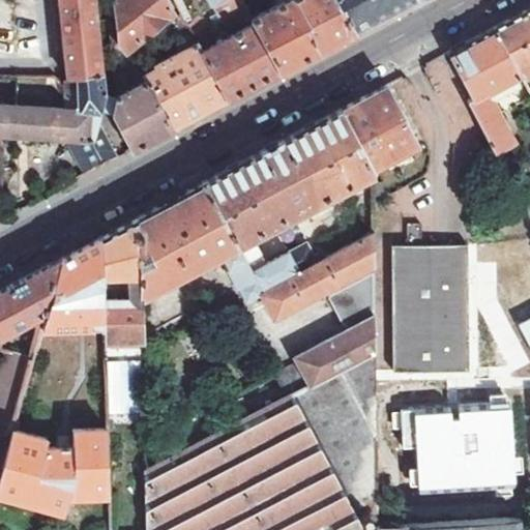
[(69,77),(104,74),(95,0),(60,0),(65,41),(69,77)]
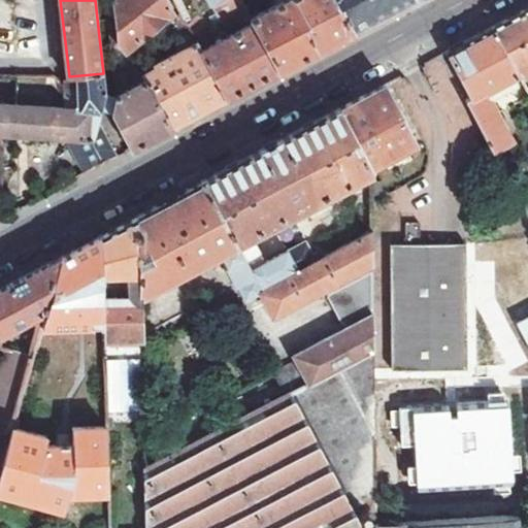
[(119,43),(124,50),(170,13),(163,0),(116,0),(114,1),(119,43)]
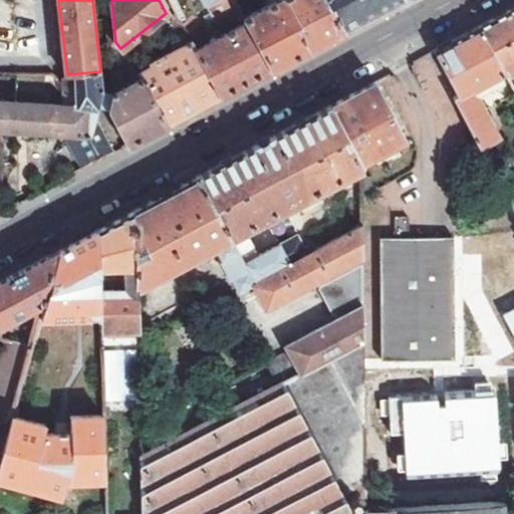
[(201,0),(214,21),(221,24),(240,14),(233,0),(232,0),(201,0)]
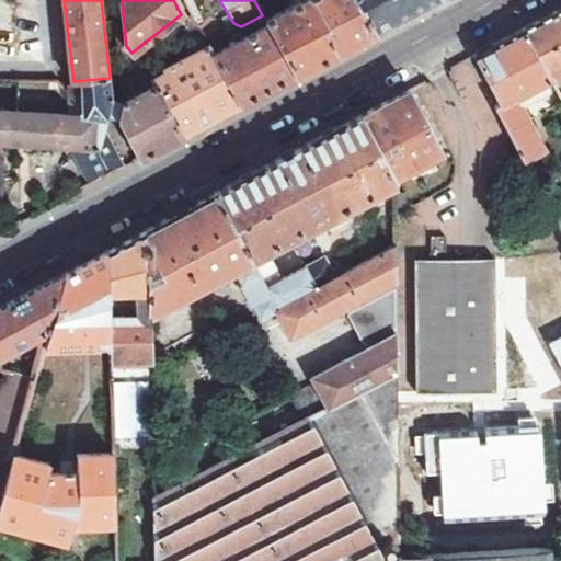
[(300,0),(264,20),(267,25),(295,77),(334,56),(374,35),(355,0),(300,0)]
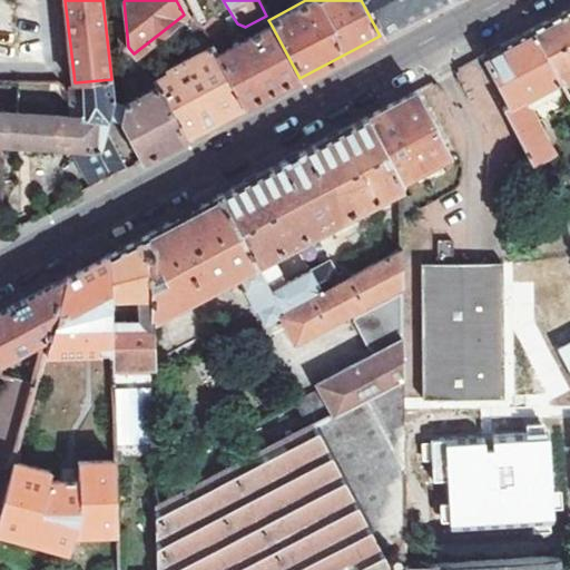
[(361,0),(380,36),(445,0),(361,0)]
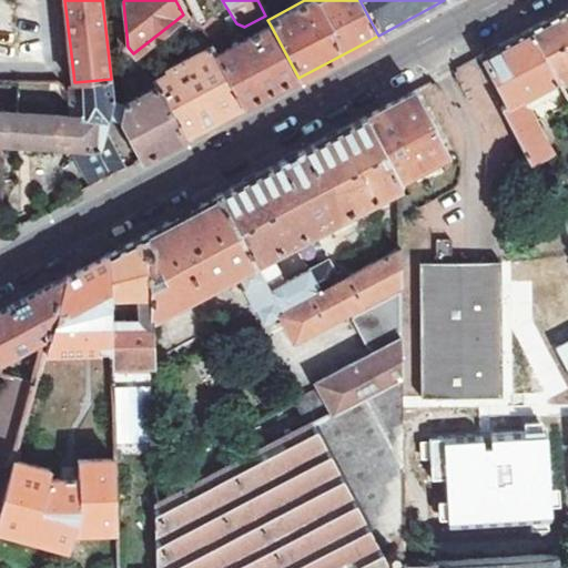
[(567,8),(537,26),(529,29),(557,82),(558,84),(567,79),(567,8)]
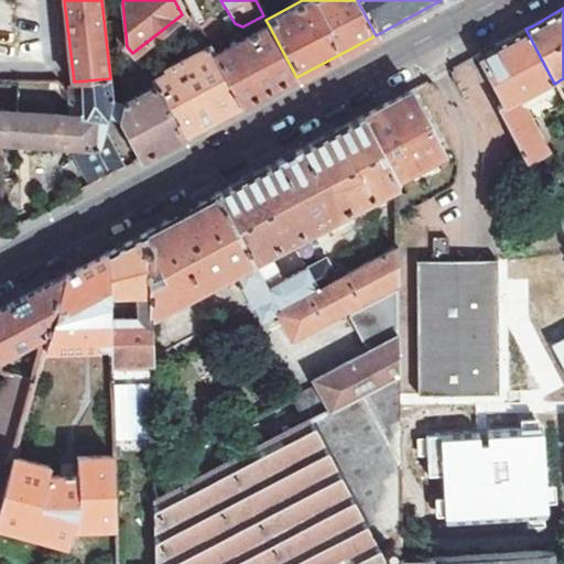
[(296,77),(269,25),(214,54),(241,106),(250,101),(296,77)]
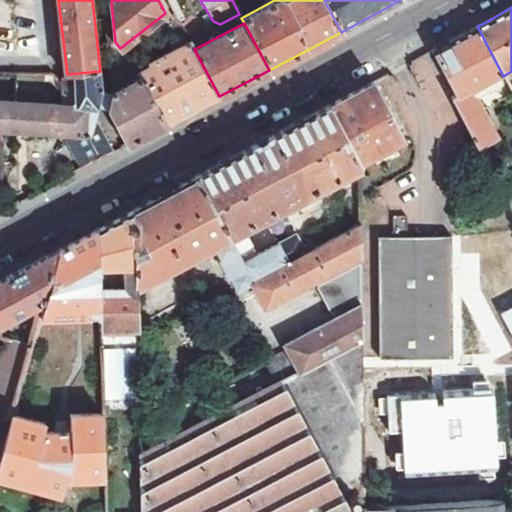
[(453,97),(480,145),(484,143),(496,137),(475,96),(472,98),(468,92),(502,74),(477,26),(458,36),(433,50),(457,95),(453,97)]
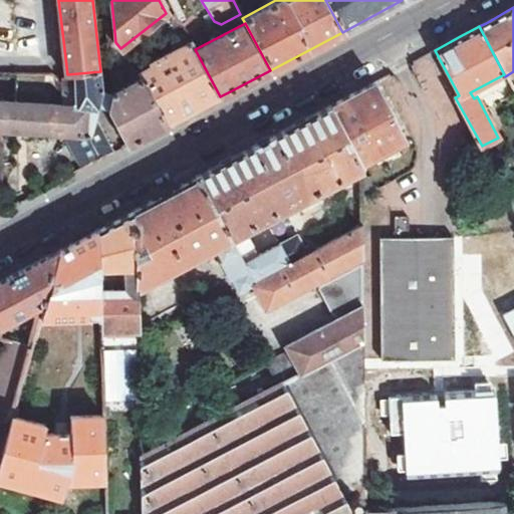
[(174,121),(220,96),(195,49),(190,40),(149,62),(151,65),(138,72),(142,78),(168,124),(174,121)]
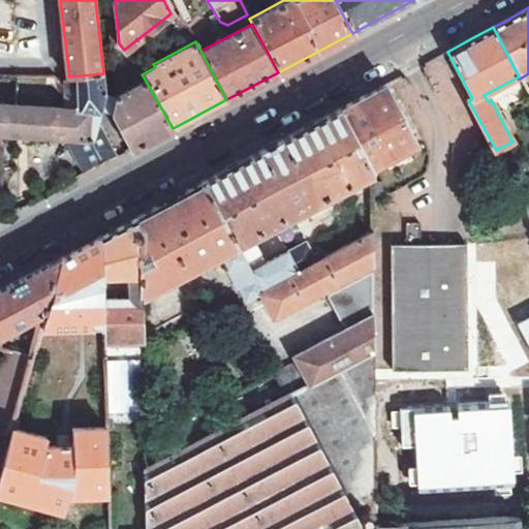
[(103,109),(112,114),(116,98),(104,93),(103,73),(69,76),(79,86),(103,109)]
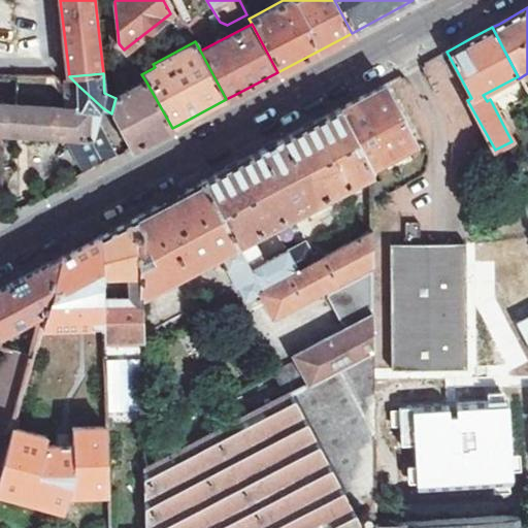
[(116,98),(111,113),(131,150),(136,147),(172,128),(145,80),(117,97),(116,98)]
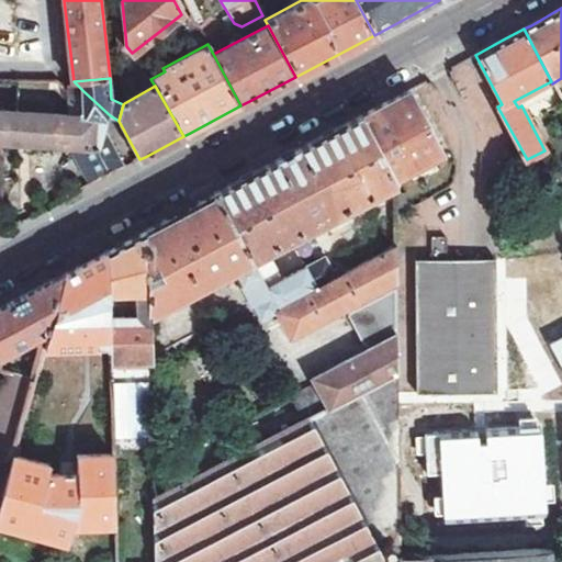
[(359,116),(394,180),(444,153),(409,90),(368,112),(359,116)]
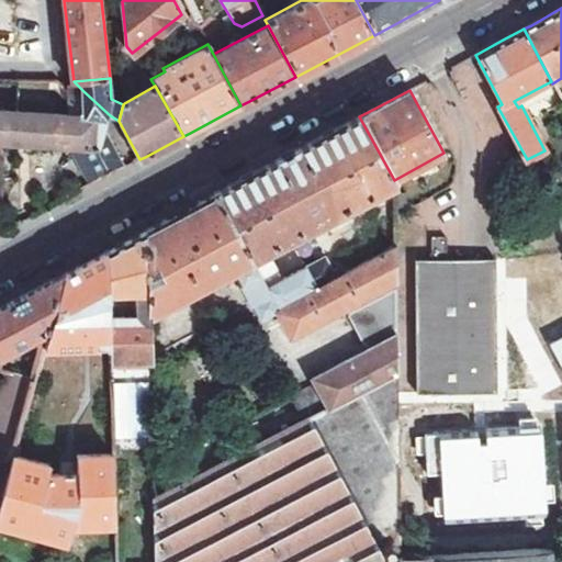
[(82,107),(83,108),(104,127),(110,115),(83,91),(82,107)]
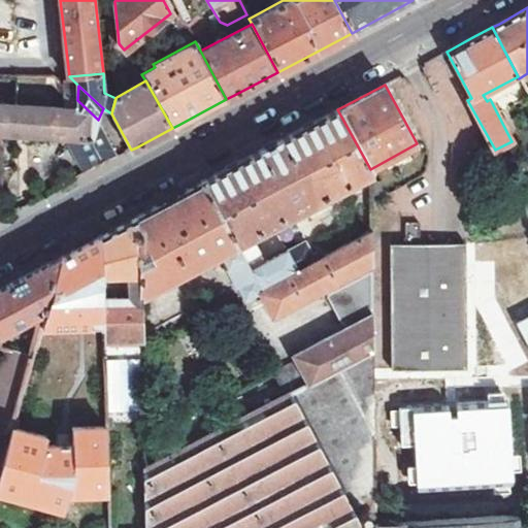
[(0,133),(64,136),(85,175),(119,157),(98,120),(78,101),(78,106),(0,101),(0,133)]
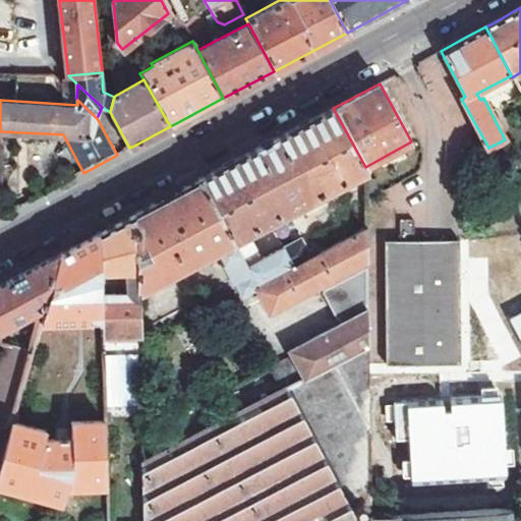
[(199,179),(256,288),(319,254),(314,246),(308,249),(301,237),(261,258),(247,234),(365,171),(365,167),(333,108),(269,142),(199,179)]
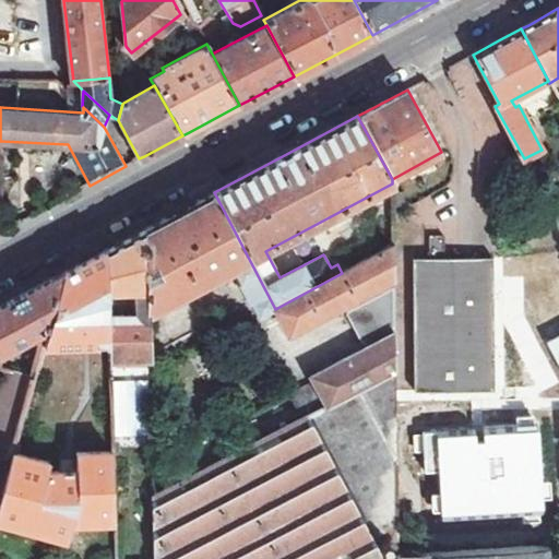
[(205,198),(145,229),(147,314),(232,269),(258,319),(275,309),(214,192),(205,198)]
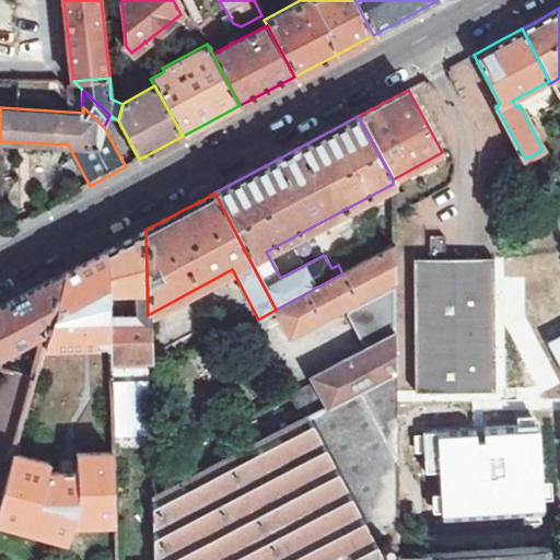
[(138,233),(107,251),(109,333),(113,441),(115,520),(116,559),(156,559),(154,468),(148,315),(146,230),(138,233)]
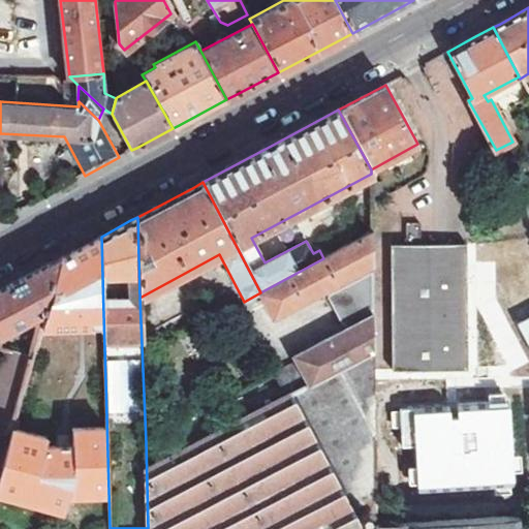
[(405,246),(390,246),(391,372),(466,371),(465,245),(418,246),(418,224),(405,224),(405,246)]
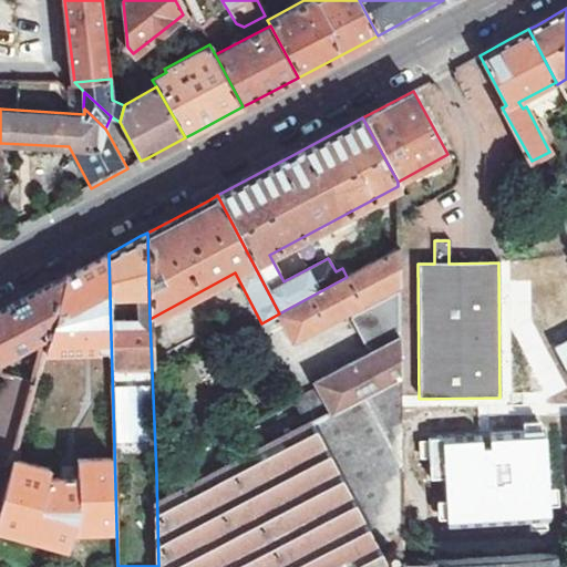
[(279,313),(294,339),(399,282),(399,249),(347,277),(279,313)]
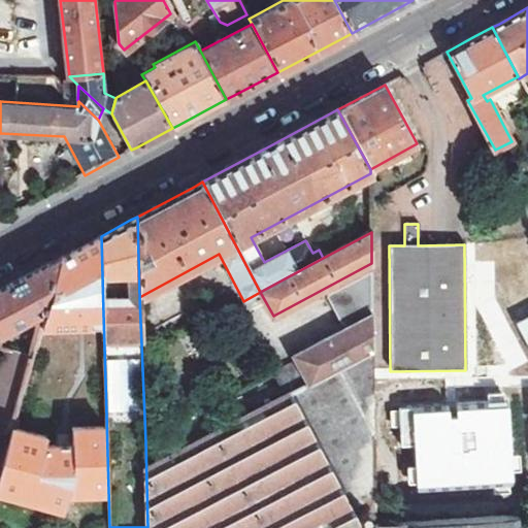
[(75,269),(78,316),(103,314),(101,236),(61,257),(75,269)]
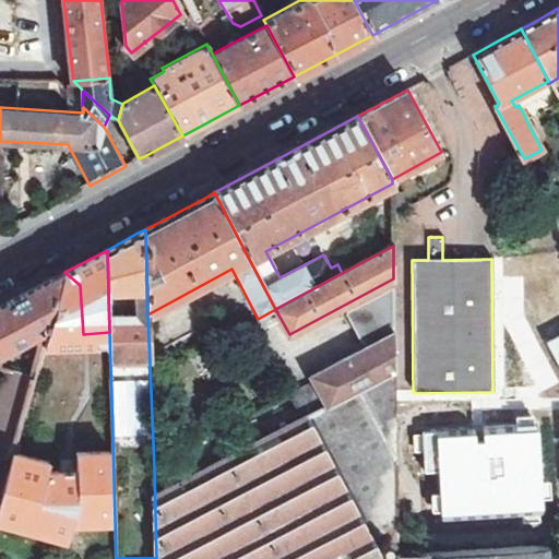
[(62,273),(59,275),(44,331),(43,335),(83,334),(80,285),(64,272),(62,273)]
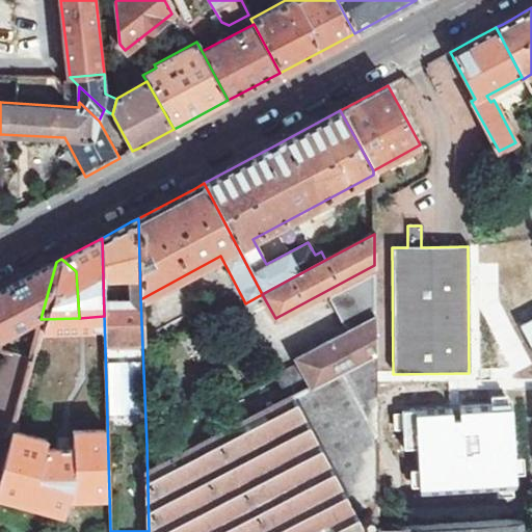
[(0,336),(42,315),(56,262),(0,291),(0,336)]
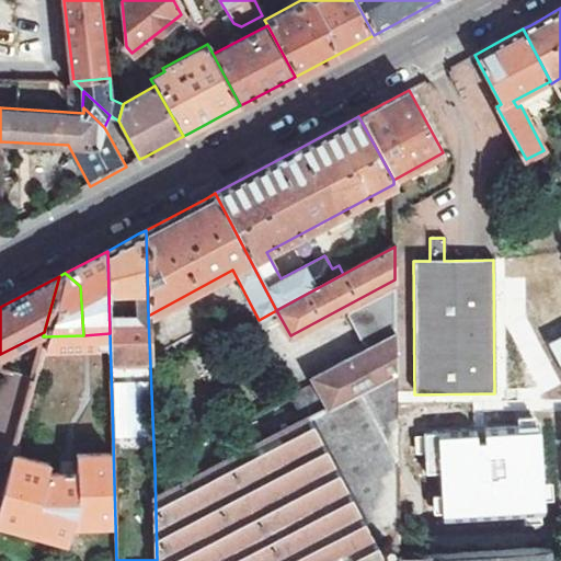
[(345,315),(361,344),(395,325),(395,287),(345,315)]
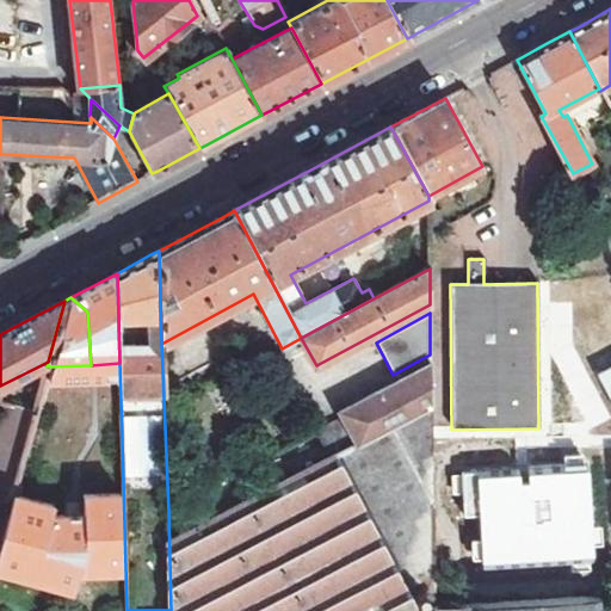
[(343,418),(345,417),(359,442),(431,403),(430,363),(340,412),(343,418)]
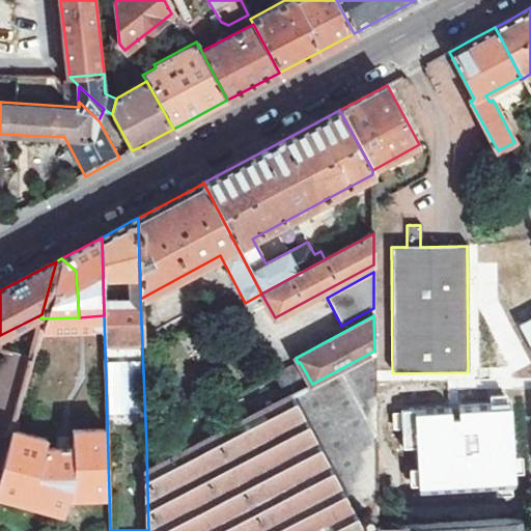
[(375,530),(375,528),(374,374),(374,351),(312,384),(300,362),(298,363),(277,374),(288,396),(163,463),(151,441),(146,444),(148,530),(375,530)]
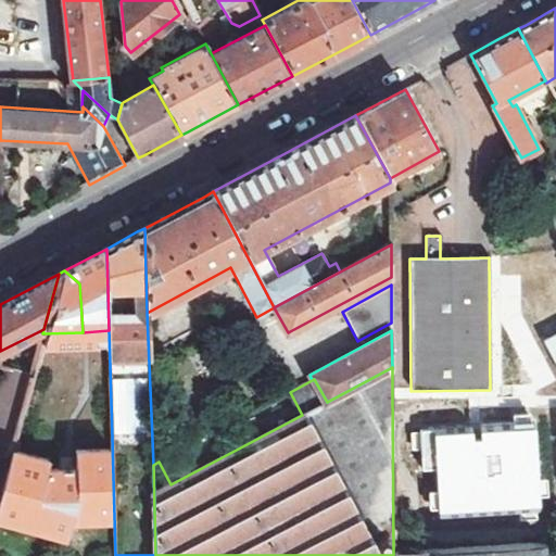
[(32,374),(8,368),(0,395),(0,425),(16,430),(32,374)]
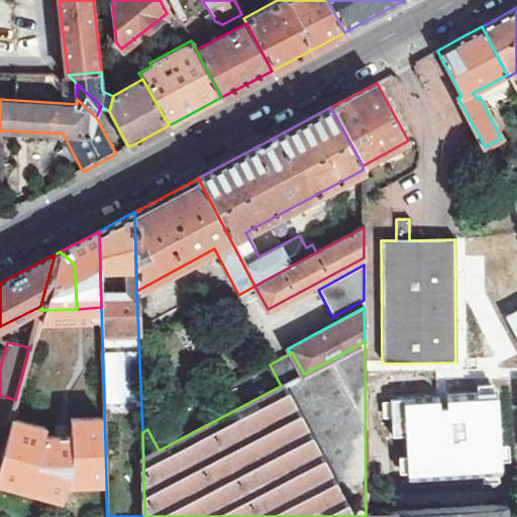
[(406,438),(409,481),(505,475),(500,389),(442,393),(442,397),(386,401),(388,439),(406,438)]
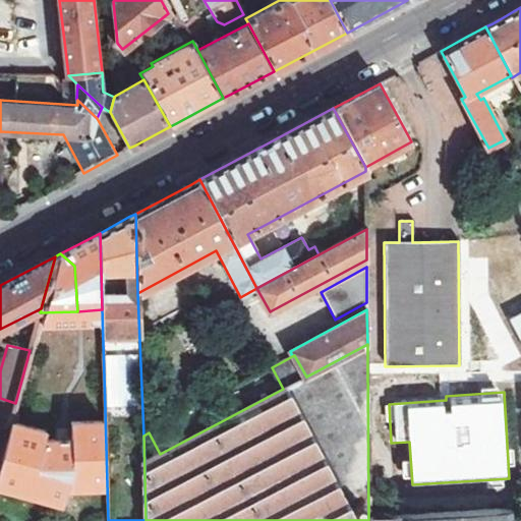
[(15,403),(0,398),(0,424),(9,427),(12,415),(12,414),(15,403)]
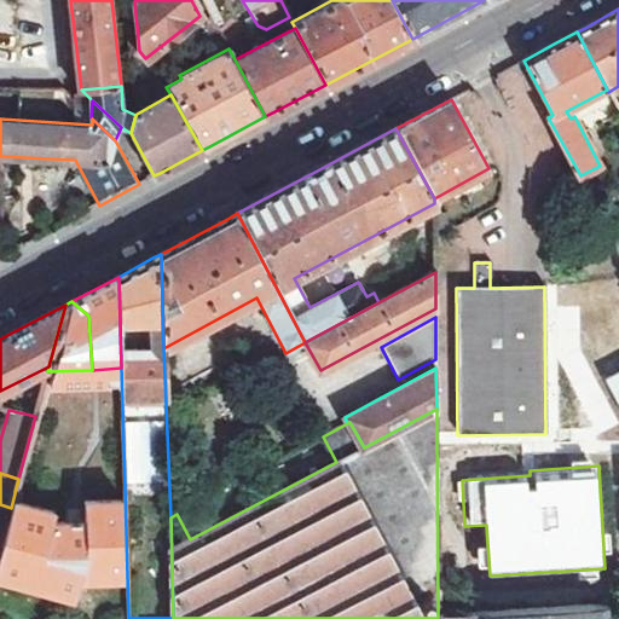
[(11,508),(0,547),(0,578),(73,590),(77,572),(127,574),(125,487),(86,489),(87,510),(53,512),(56,501),(15,493),(11,508)]
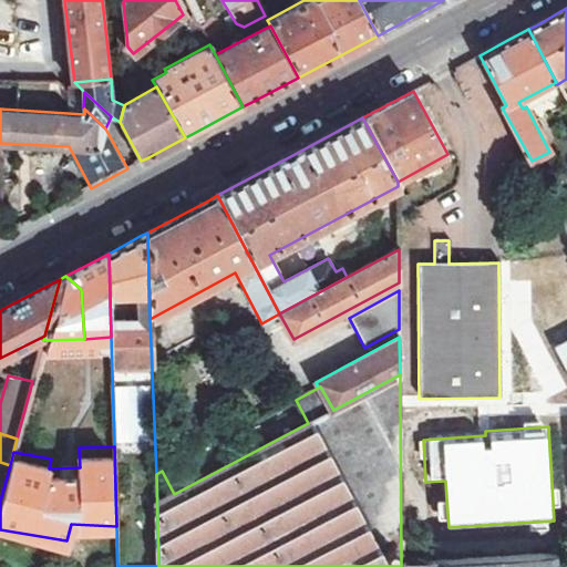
[(554,566),(554,555),(401,564),(401,566),(554,566)]
